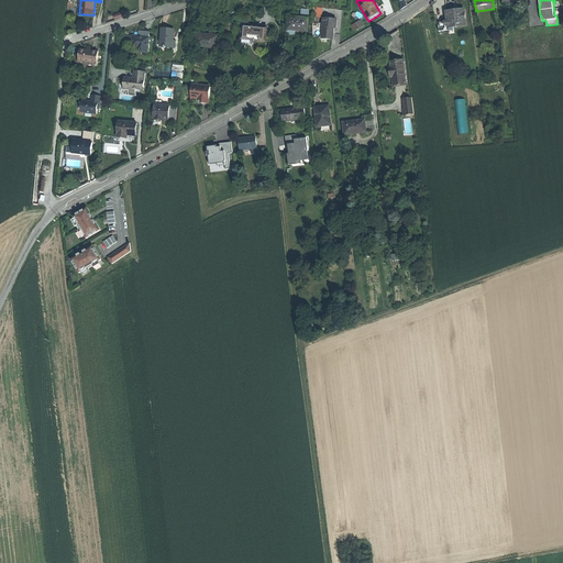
[(455,10),(446,11),(448,20),(439,21),(440,30),(450,29),(449,25),(467,23),(466,9),(455,10)]
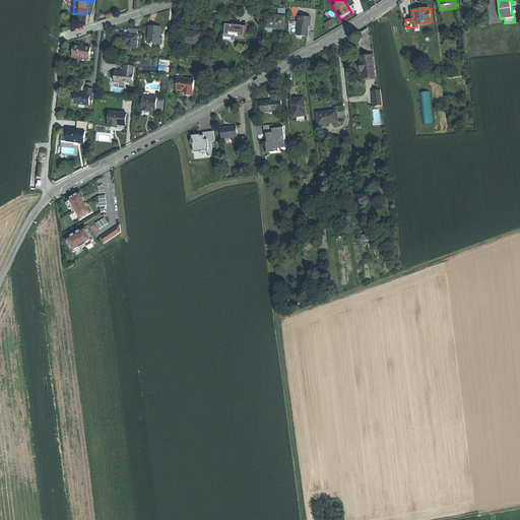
[(266,25),(284,26),(285,15),(276,14),(267,13),(266,25)]
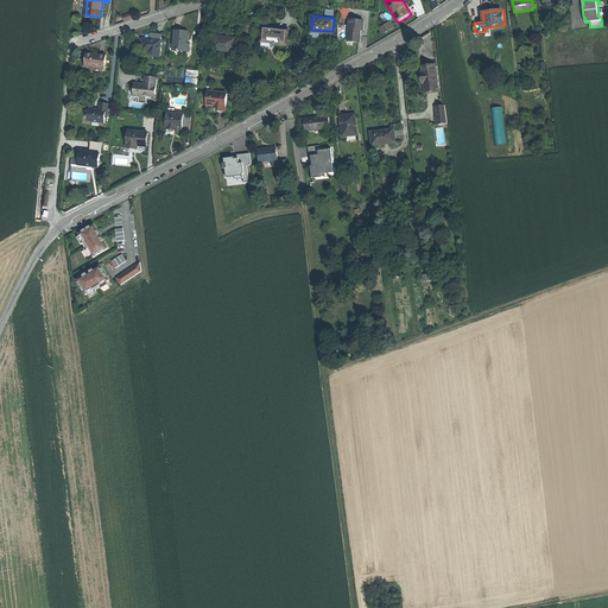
[(363,29),(363,19),(350,18),(350,24),(349,38),(349,40),(359,40),(360,33),(360,29),(363,29)]
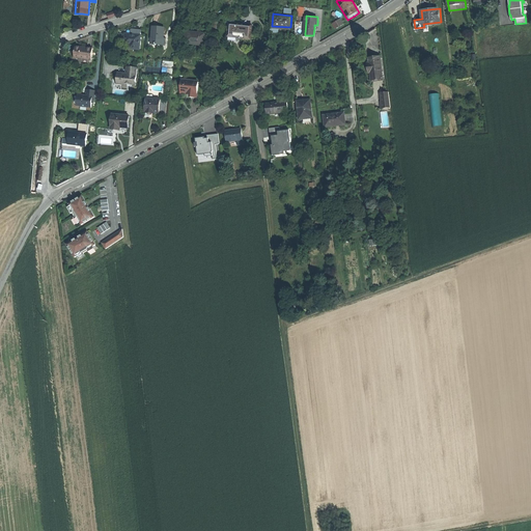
[(332,23),(335,29),(344,24),(341,18),(332,23)]
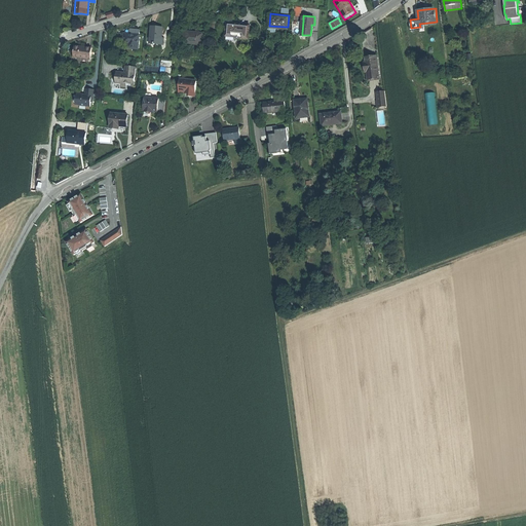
[(293,32),(302,33),(303,21),(294,20),(293,32)]
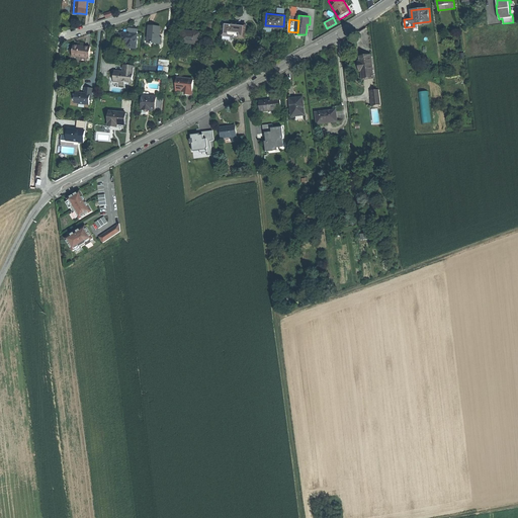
[(236,22),(225,21),(223,34),(234,35),(234,36),(245,37),(247,23),(236,22)]
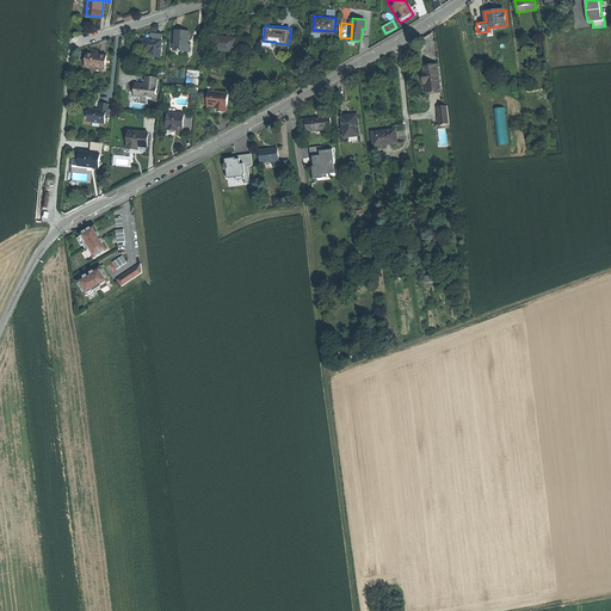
[(174,49),(189,50),(190,42),(187,42),(189,31),(183,30),(177,29),(174,49)]
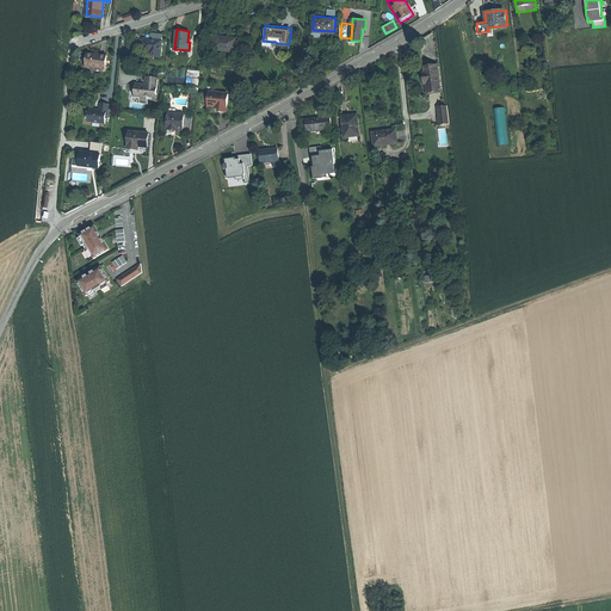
[(214,49),(235,51),(236,37),(226,36),(215,35),(214,49)]
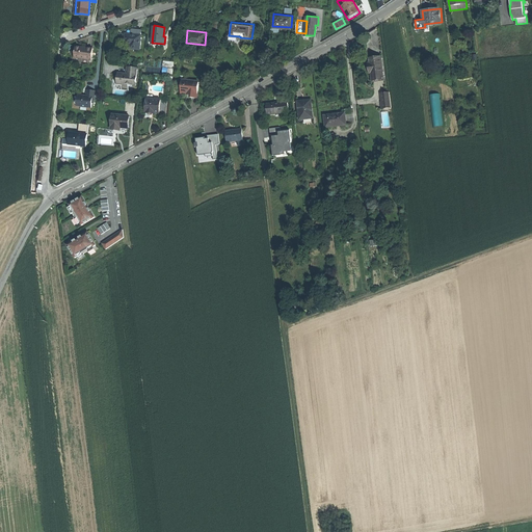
[(130,49),(140,50),(141,35),(136,34),(136,35),(133,35),(131,35),(131,34),(126,33),(125,41),(130,42),(130,45),(130,49)]
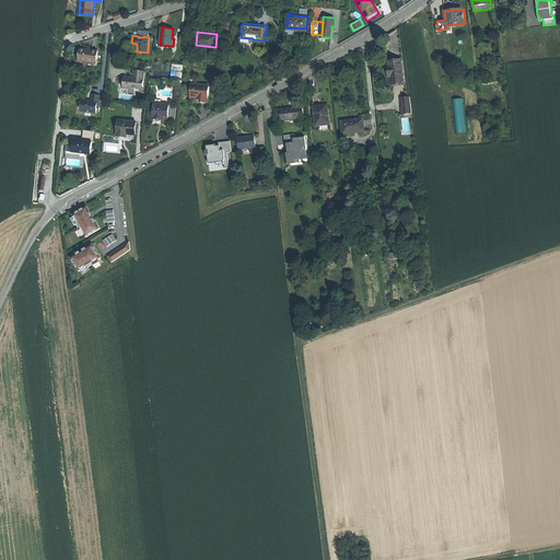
[(80,49),(78,61),(96,63),(98,51),(89,50),(80,49)]
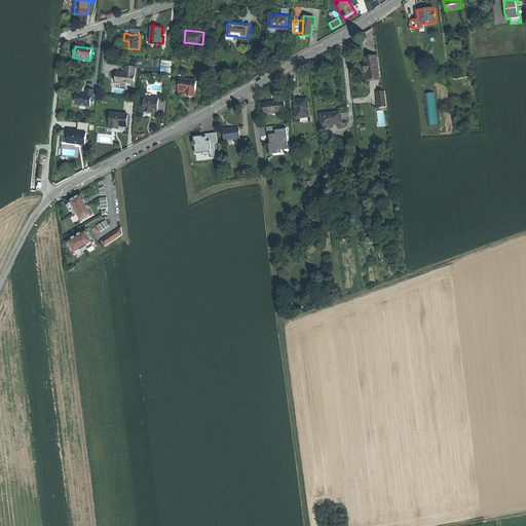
[(379,70),(377,54),(365,55),(366,62),(364,62),(365,67),(365,72),(367,71),(368,79),(379,78),(379,70)]
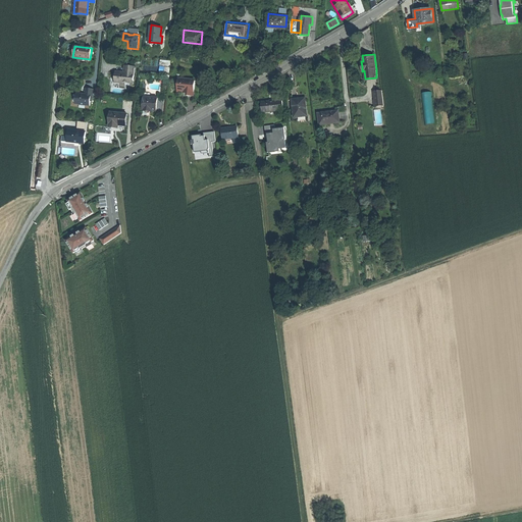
[(133,86),(135,66),(124,65),(124,72),(123,75),(115,74),(114,84),(119,84),(123,85),(123,83),(125,83),(127,84),(131,84),(131,86),(133,86)]
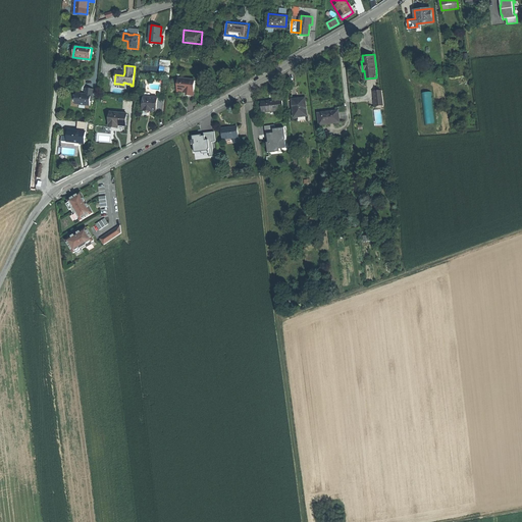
[(187,95),(193,96),(195,81),(189,80),(183,79),(181,84),(177,83),(177,90),(184,91),(188,91),(187,95)]
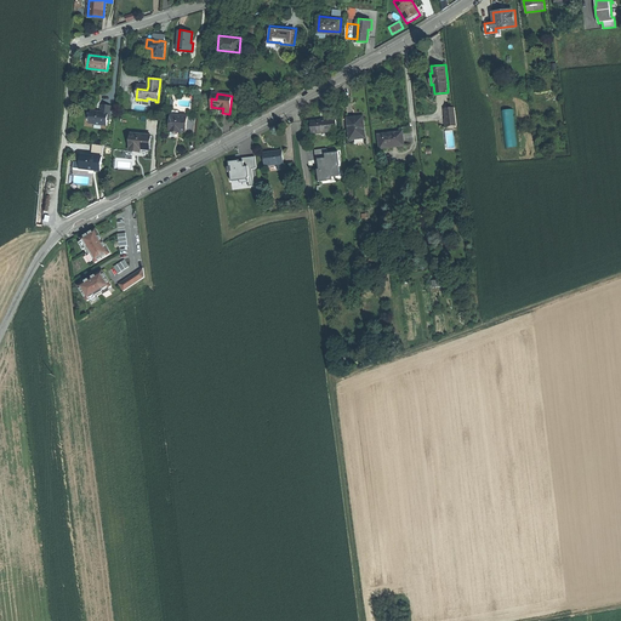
[(96,112),(91,110),(90,117),(90,115),(87,118),(87,120),(89,123),(90,123),(90,124),(93,124),(107,126),(107,120),(108,115),(109,117),(110,107),(102,106),(101,112),(100,112),(100,113),(97,113),(96,112)]
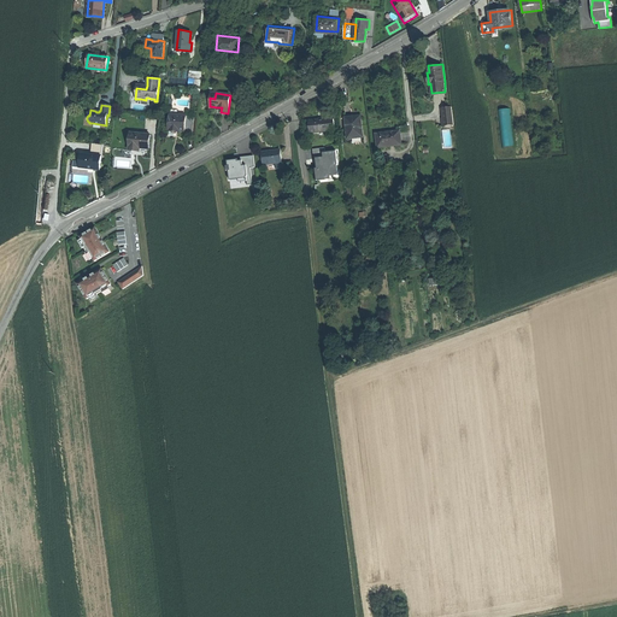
[(442,107),(445,125),(453,124),(452,106),(442,107)]
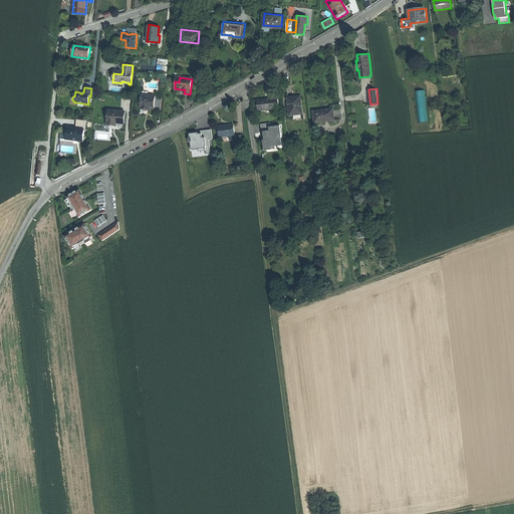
[(427,98),(426,90),(418,91),(419,99),(427,98)]
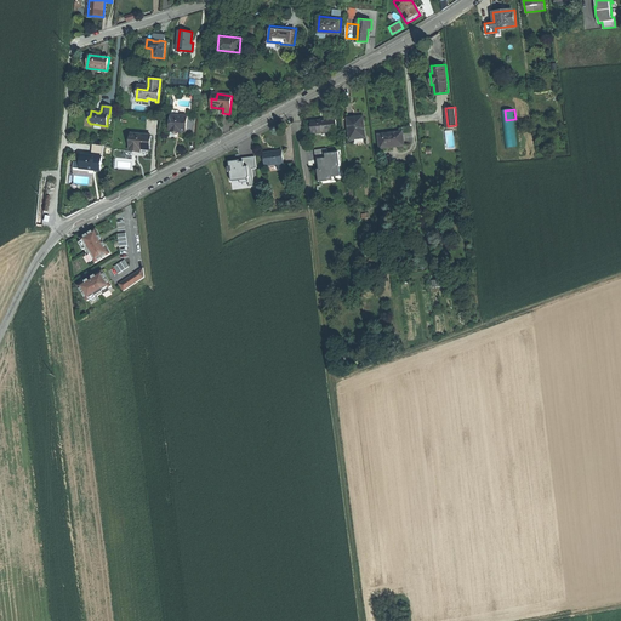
[(192,131),(193,115),(170,113),(169,129),(170,129),(170,130),(176,131),(176,130),(184,130),(192,131)]
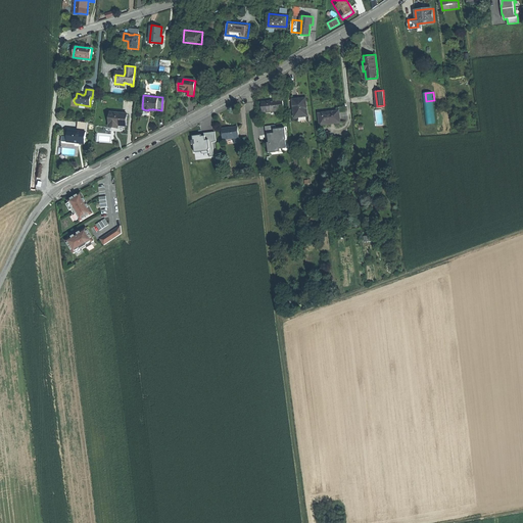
[(299,99),(299,98),(292,99),(294,116),(307,115),(305,99),(301,99),(299,99)]
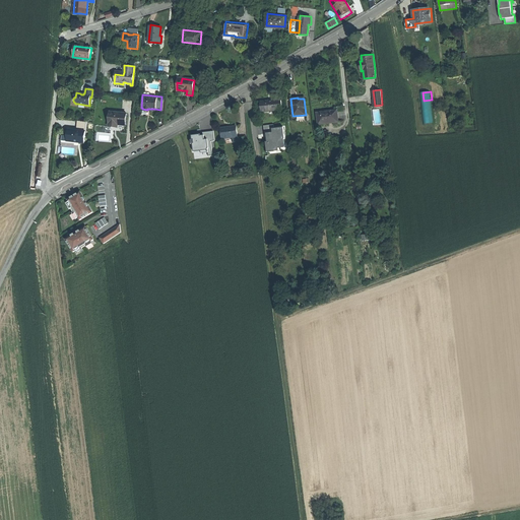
[(262,111),(277,110),(278,113),(282,112),(281,99),(270,100),(261,100),(262,111)]
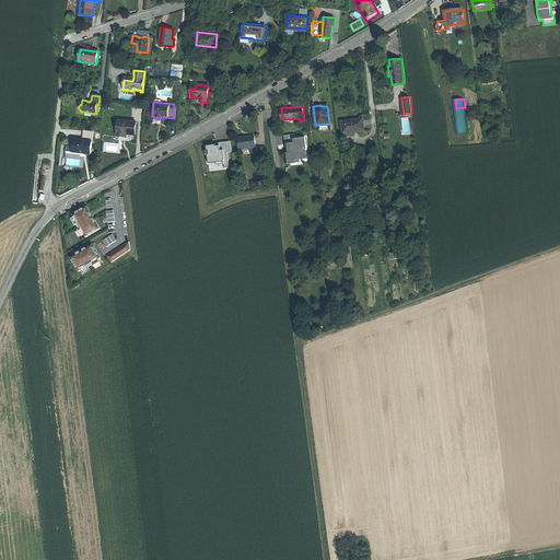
[(399,115),(401,135),(411,132),(408,114),(399,115)]
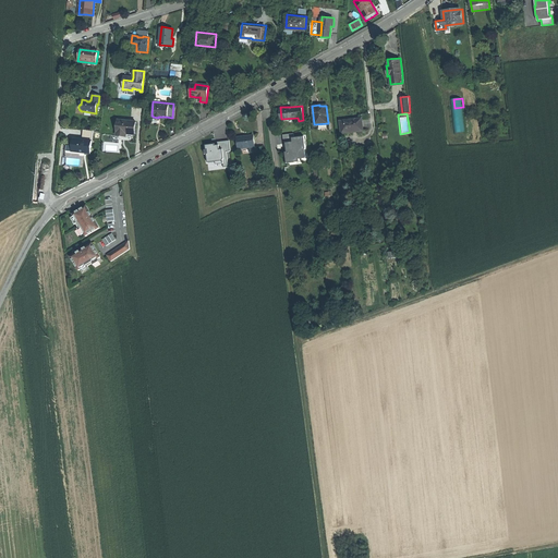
[(363,131),(361,118),(340,120),(341,133),(352,132),(363,131)]
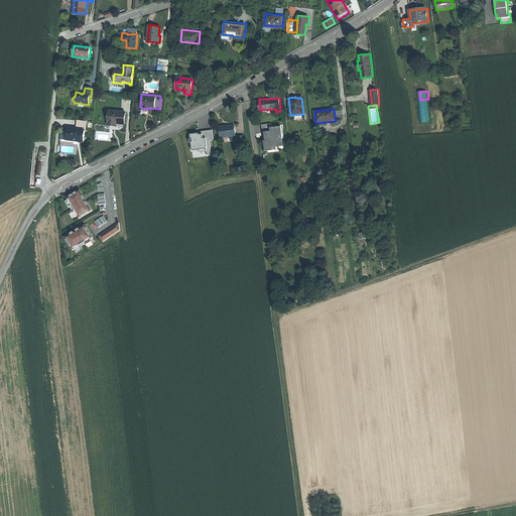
[(109,110),(107,124),(117,125),(117,122),(120,122),(124,123),(125,111),(109,110)]
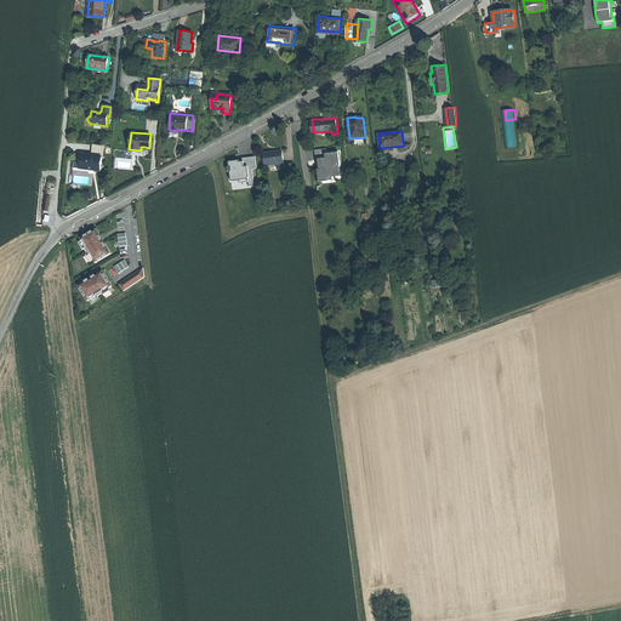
[(326,148),(317,149),(318,159),(318,164),(319,169),(318,170),(319,182),(322,181),(322,178),(331,177),(331,171),(339,170),(337,166),(340,166),(339,152),(328,153),(326,148)]
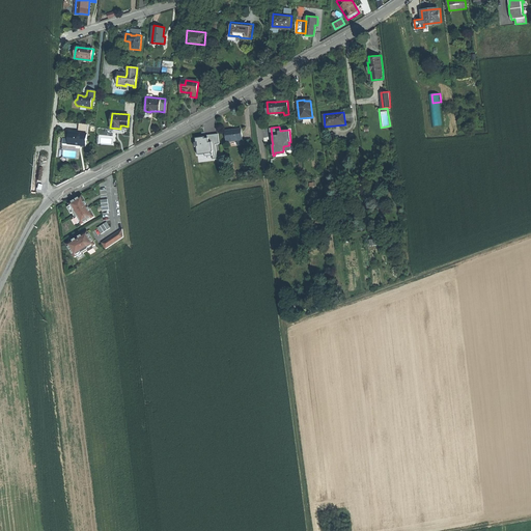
[(236,146),(243,145),(241,129),(233,130),(234,131),(226,132),(227,142),(236,141),(236,146)]
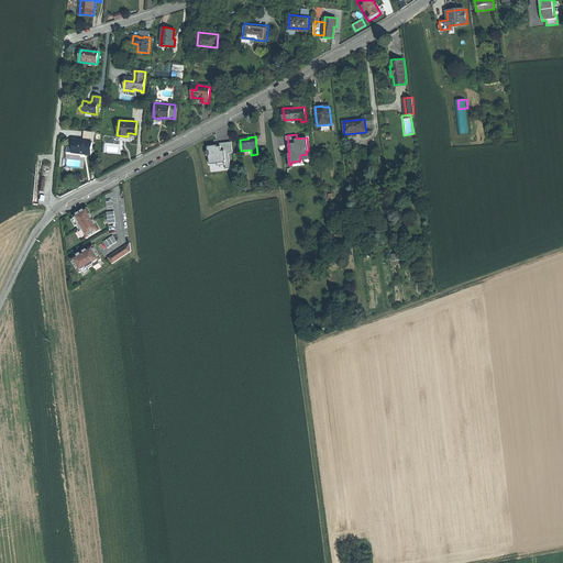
[(73,138),(72,151),(83,152),(89,153),(90,140),(73,138)]
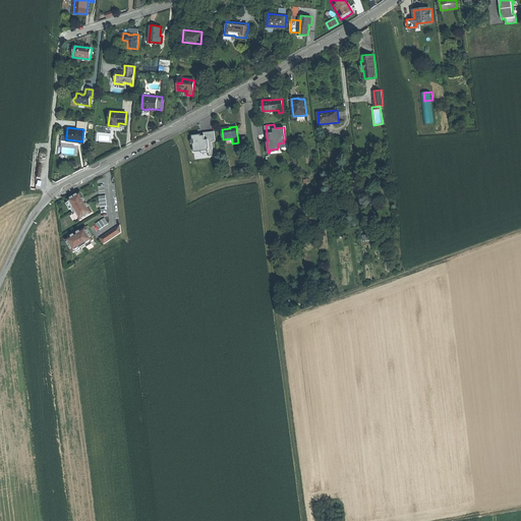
[(190,136),(192,152),(209,150),(209,156),(215,156),(213,141),(217,140),(215,130),(204,132),(204,134),(190,136)]
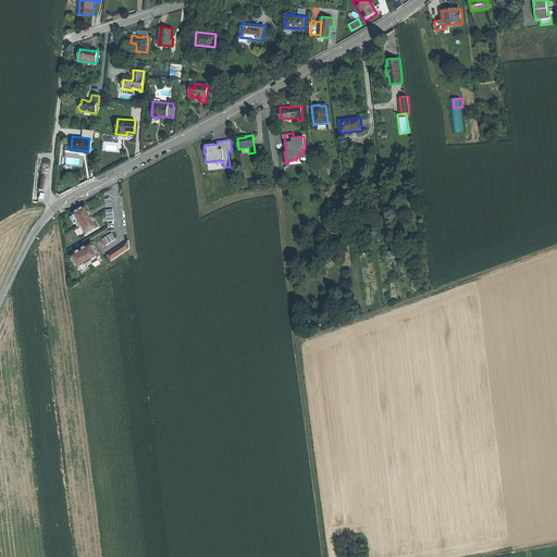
[(79,210),(73,214),(77,221),(76,223),(79,229),(82,229),(86,236),(100,227),(94,218),(94,219),(90,213),(86,206),(79,210)]
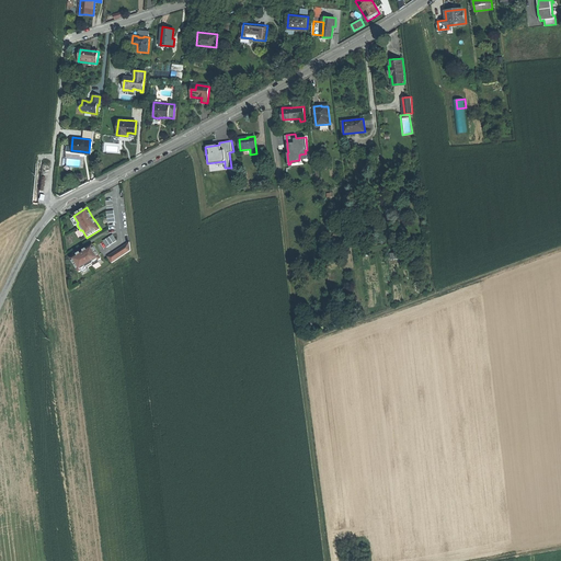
[(114,210),(106,212),(107,224),(115,222),(114,210)]
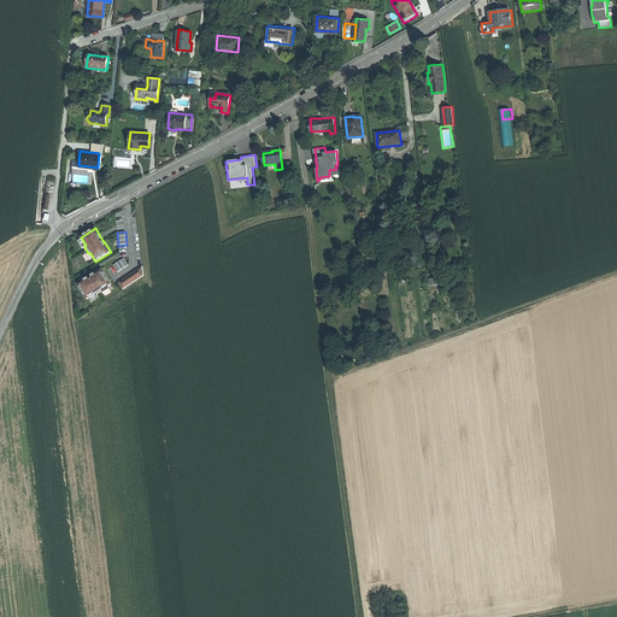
[(124,258),(113,265),(118,272),(129,265),(124,258)]
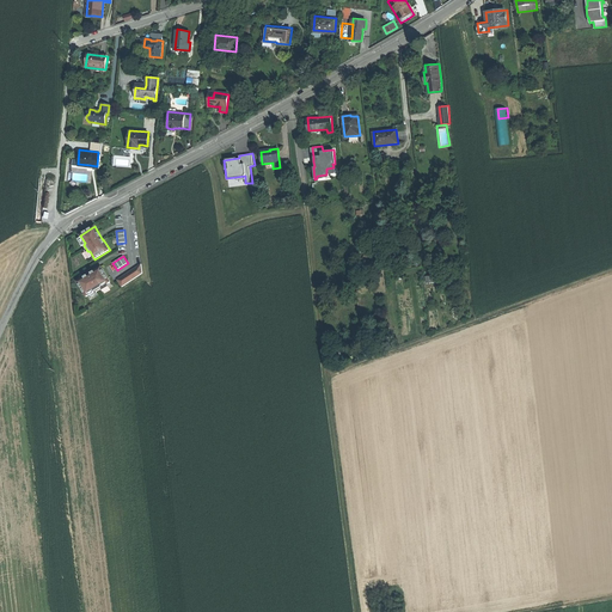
[(117,280),(122,287),(142,274),(141,264),(117,280)]
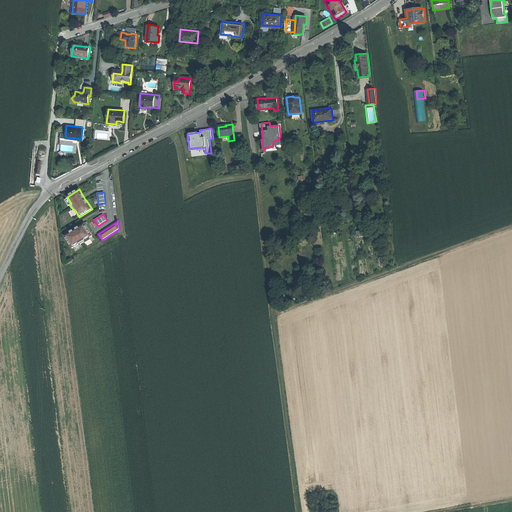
[(71,231),(64,236),(72,248),(79,244),(81,245),(85,242),(86,240),(93,236),(89,230),(85,223),(76,228),(76,229),(72,232),(71,231)]
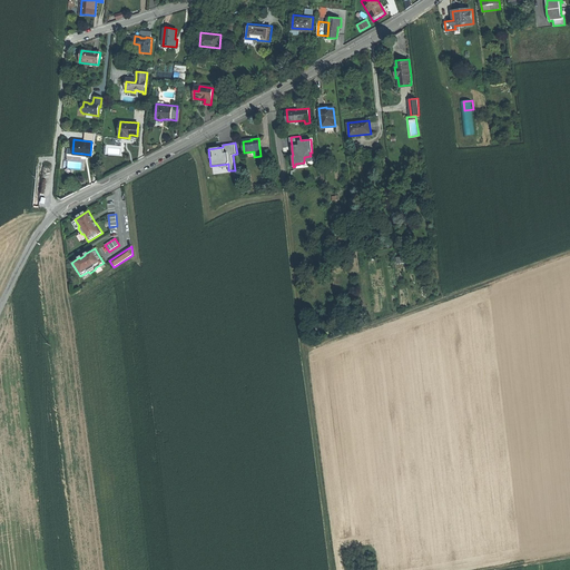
All buildings are outlined.
